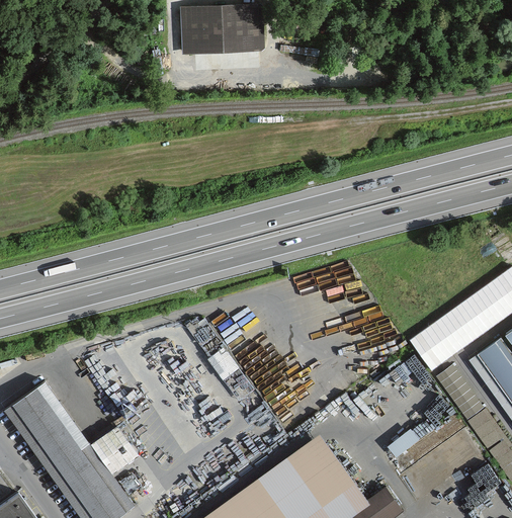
[(257,6),(176,9),(178,53),(259,50),(257,6)]
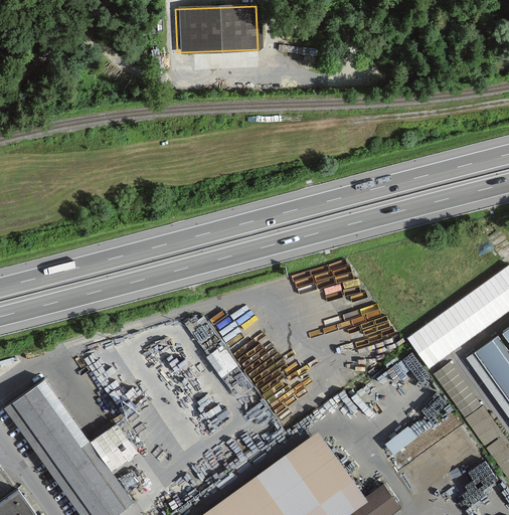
[(218,374),(232,364),(200,317),(196,320),(200,326),(201,325),(205,330),(193,338),(218,374)]
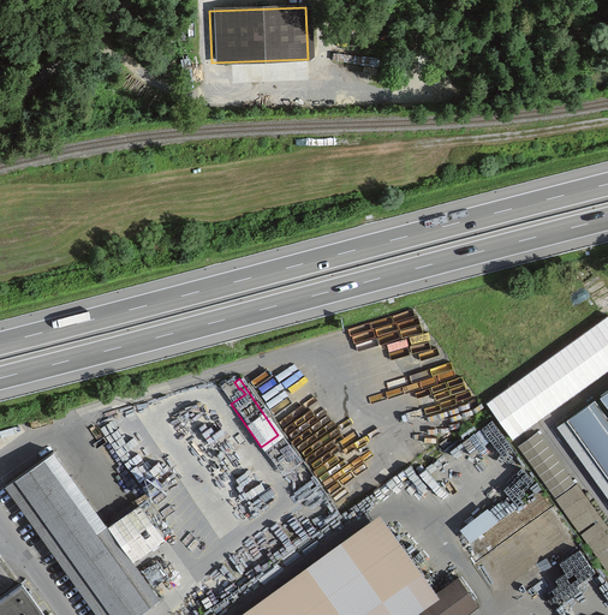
[(607,392),(558,429),(607,497),(607,392)]
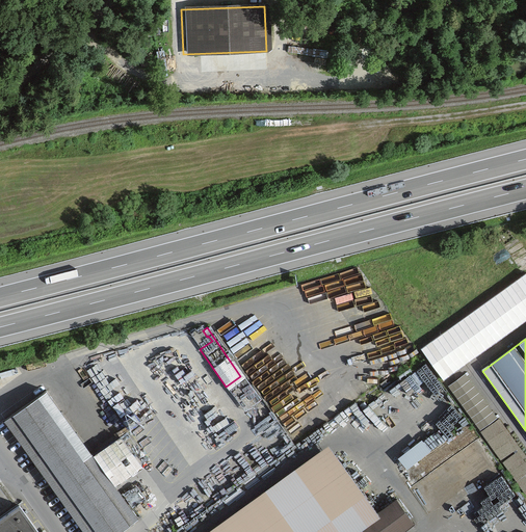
[(46,393),(3,423),(82,531),(120,531),(137,520),(46,393)]
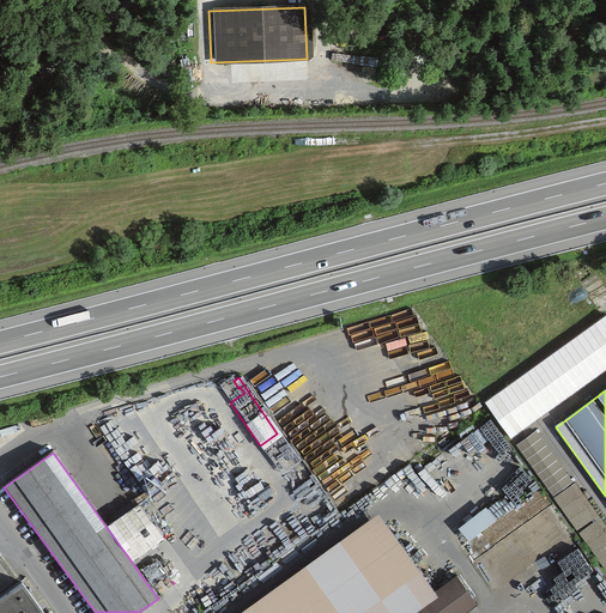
[(464,538),(491,516),(480,503),(453,525),(464,538)]
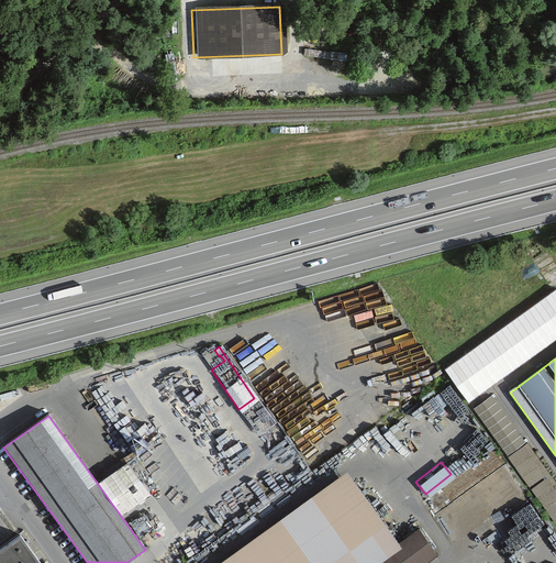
[(397,545),(345,474),(221,562),(424,562),(435,555),(417,531),(397,545)]
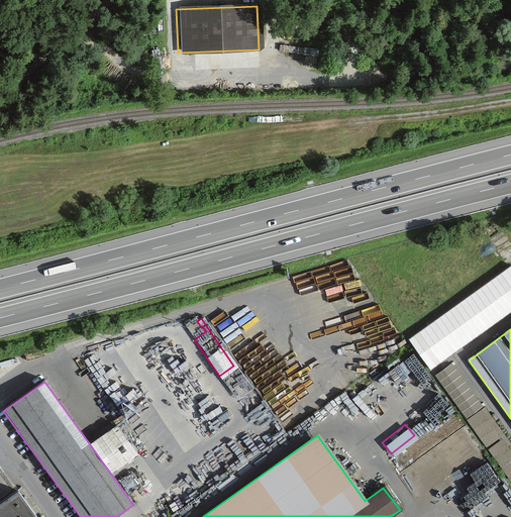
[(36,516),(19,492),(0,505),(0,516),(36,516)]
